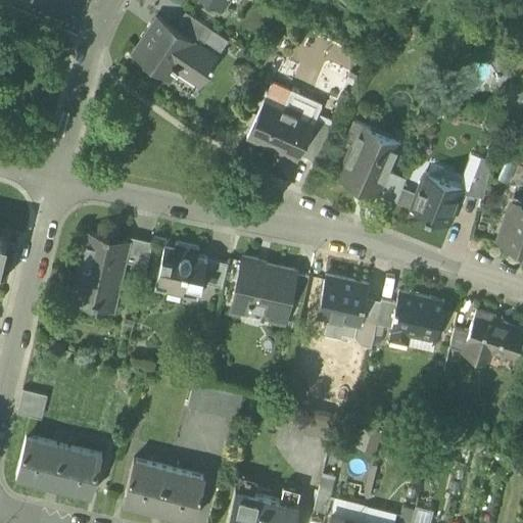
[(198,37),(204,41),(205,40),(214,29),(189,12),(181,25),(198,37)]
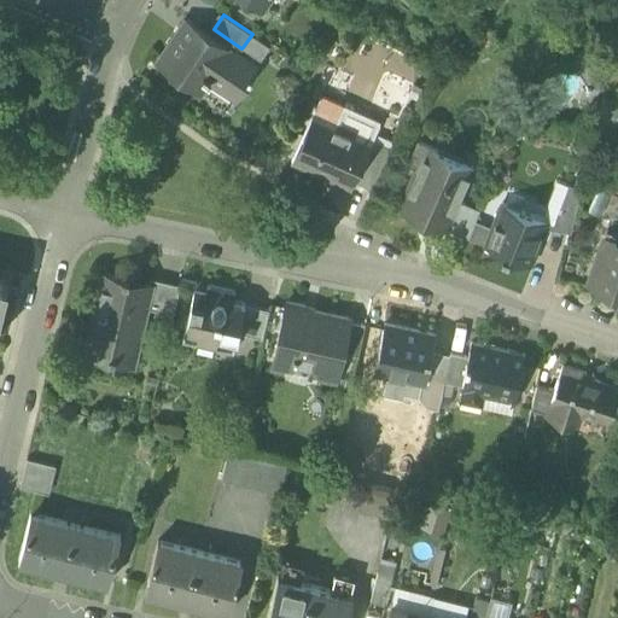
[(157,62),(202,93),(208,83),(211,77),(210,77),(213,73),(238,89),(244,81),(245,81),(249,77),(250,77),(252,75),(250,74),(256,65),(231,48),(232,48),(210,34),(187,18),(157,62)]
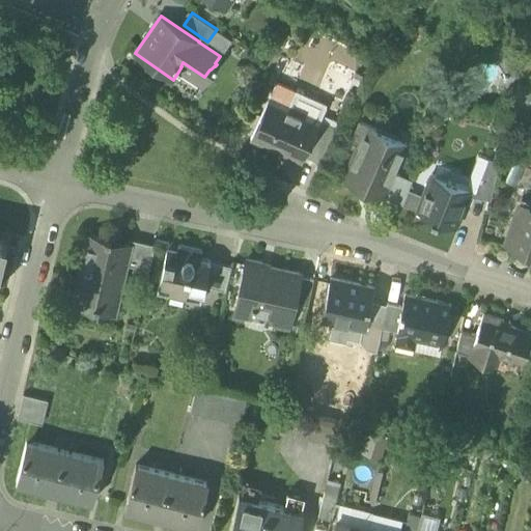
[(180,29),(199,42),(201,37),(184,25),(180,29)]
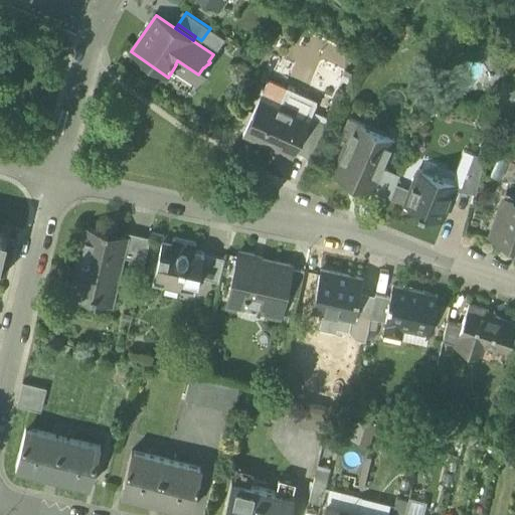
[(202,39),(216,48),(223,37),(210,28),(202,39)]
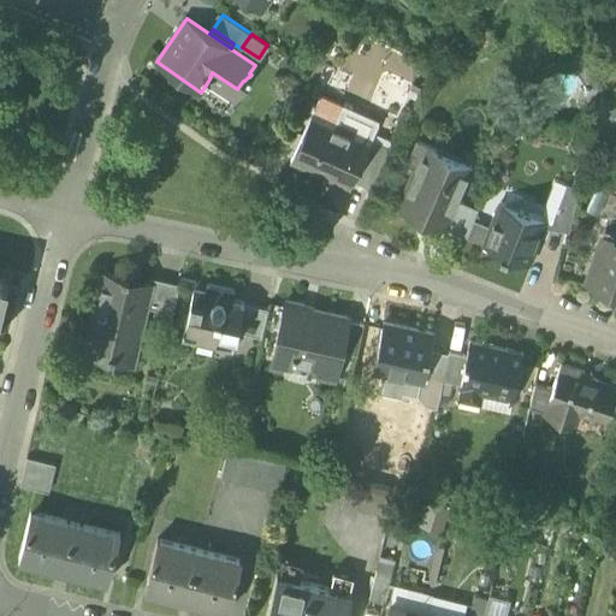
[(231,99),(237,89),(212,72),(209,77),(211,77),(207,83),(231,99)]
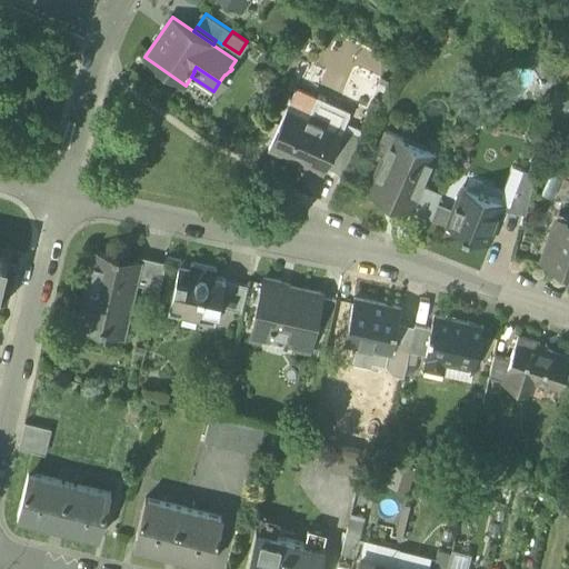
[(295,89),(288,106),(343,130),(350,113),(295,89)]
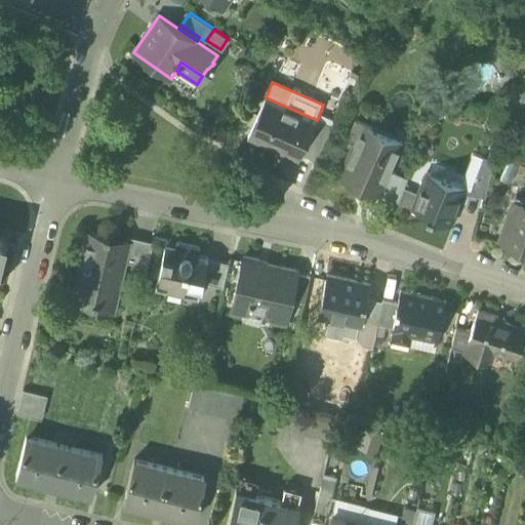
[(301,155),(317,120),(266,97),(248,136),(278,149),(280,146),(301,155)]
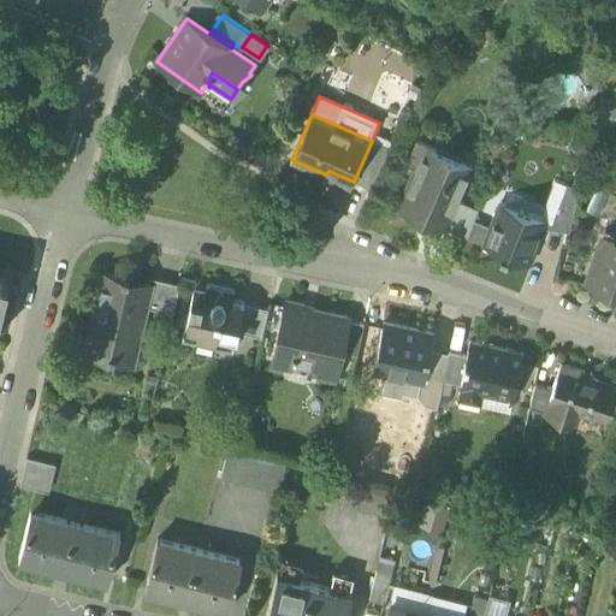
[(354,182),(371,189),(391,148),(372,141),(354,182)]
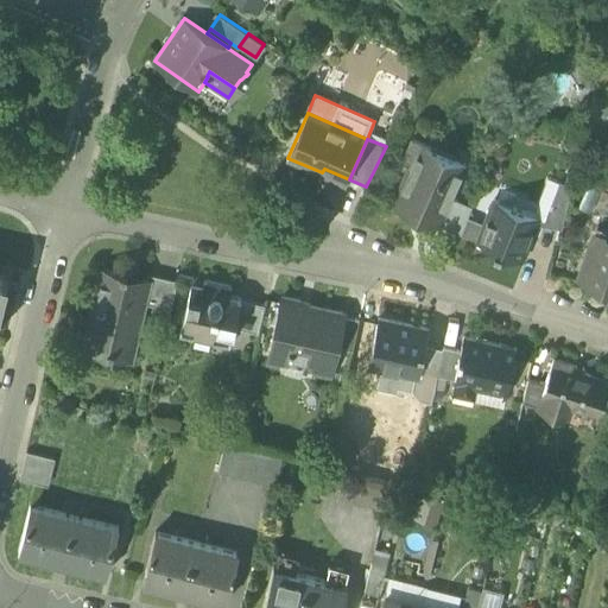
[(394,206),(438,225),(439,223),(450,197),(461,175),(449,169),(454,157),(412,139),(403,162),(420,170),(412,188),(404,184),(394,206)]
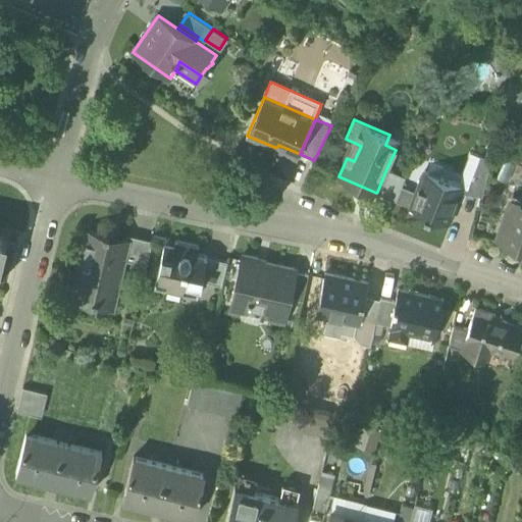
[(400,140),(389,135),(385,145),(396,150),(400,140)]
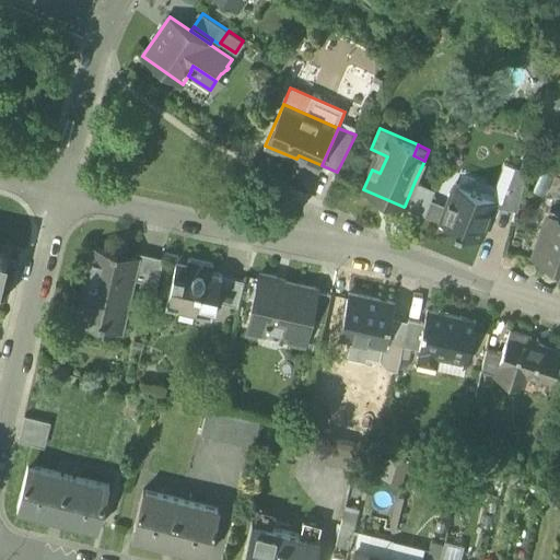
[(319,170),(322,165),(299,155),(296,159),(319,170)]
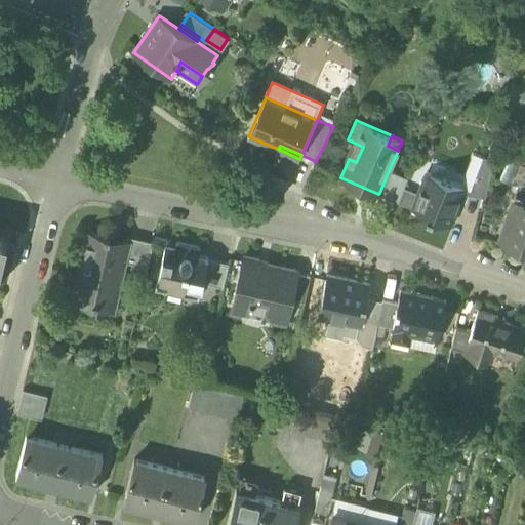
[(465,189),(485,196),(493,160),(473,153),(460,185),(466,187),(465,189)]
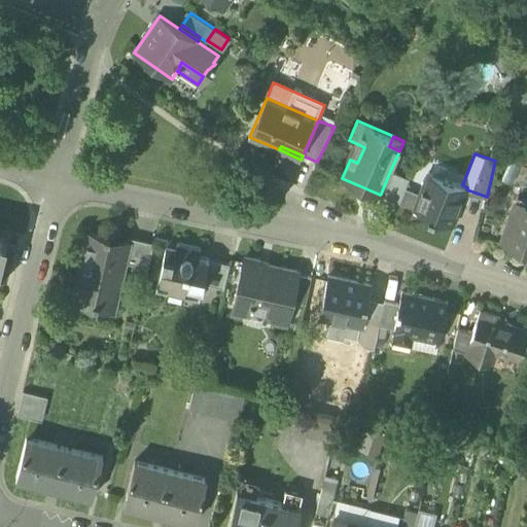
[(500,180),(512,184),(519,169),(507,164),(500,180)]
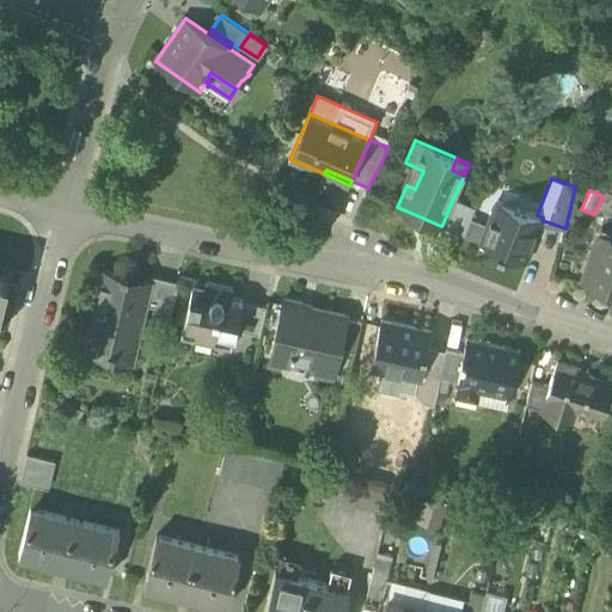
[(442,225),(464,234),(475,208),(453,199),(442,225)]
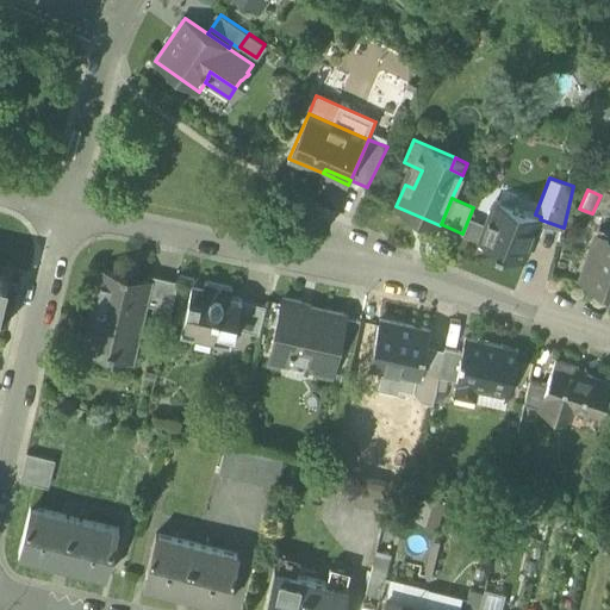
[(503,251),(526,260),(540,219),(541,217),(535,215),(496,200),(480,242),(498,248),(497,250),(502,253),(503,251)]
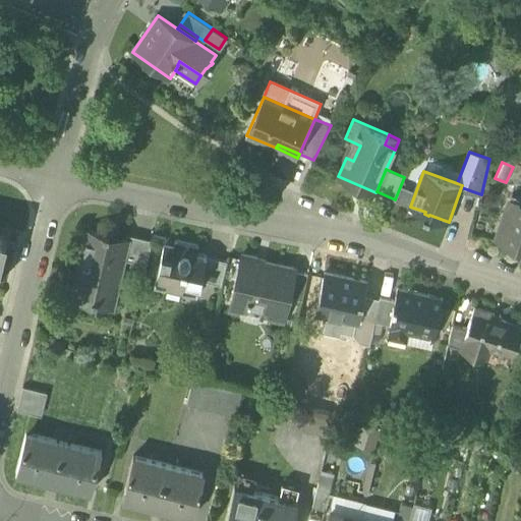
[(497,239),(520,246),(520,209),(508,205),(497,239)]
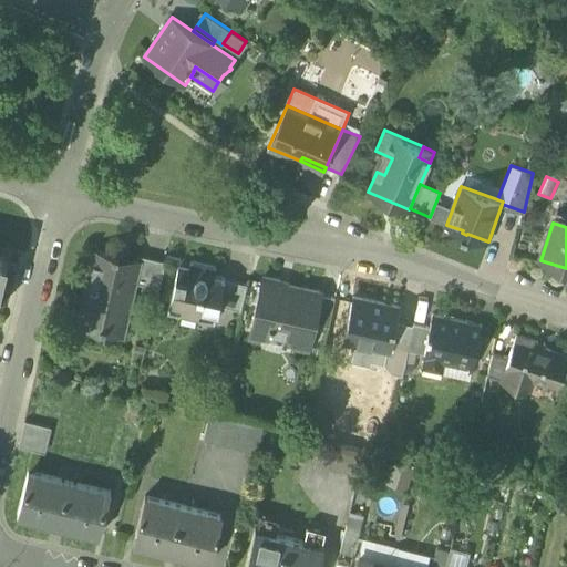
[(119,333),(121,334),(134,281),(140,258),(136,257),(119,254),(119,251),(112,249),(112,251),(95,248),(78,323),(80,323),(82,318),(99,322),(99,326),(104,327),(105,323),(120,327),(119,333)]
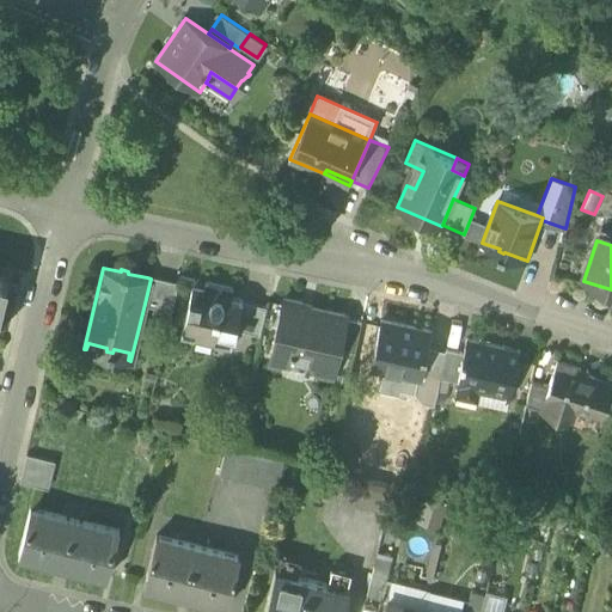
[(145,304),(172,310),(178,281),(148,274),(147,277),(151,279),(145,304)]
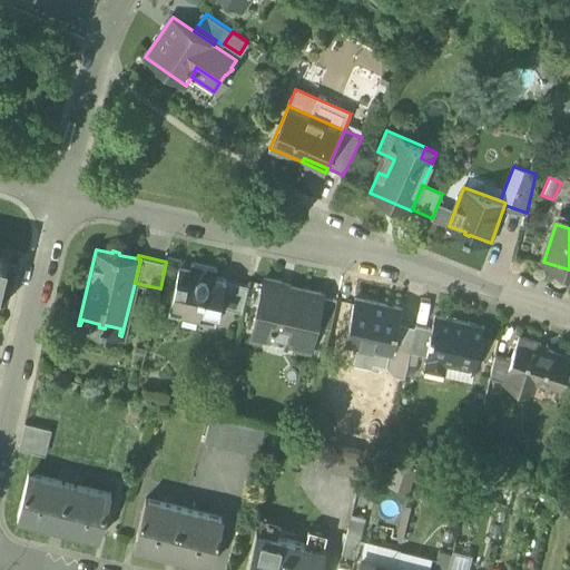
[(180,316),(198,321),(200,315),(215,320),(218,306),(225,279),(214,277),(216,269),(190,263),(189,267),(188,272),(177,269),(168,308),(182,312),(180,316)]
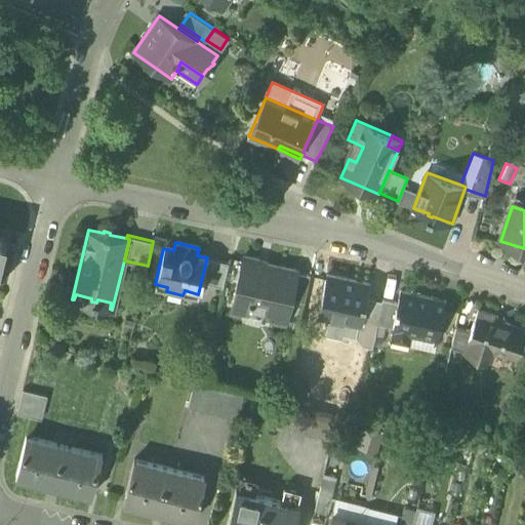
[(250,304),(268,312),(278,311),(282,301),(283,296),(290,298),(296,272),(296,271),(258,263),(259,259),(243,255),(231,304),(241,306),(250,304)]
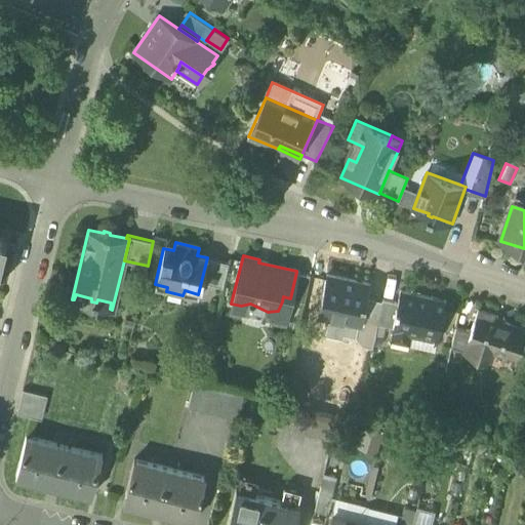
[(201,282),(223,287),(228,263),(207,257),(201,282)]
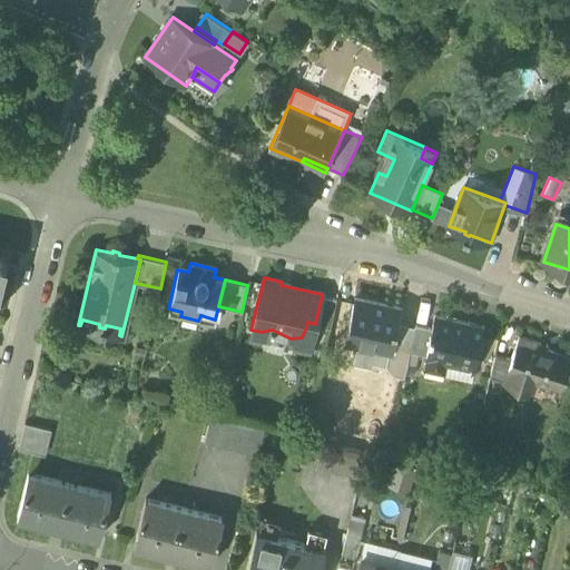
[(320,325),(331,327),(336,298),(322,295),(315,324),(320,325)]
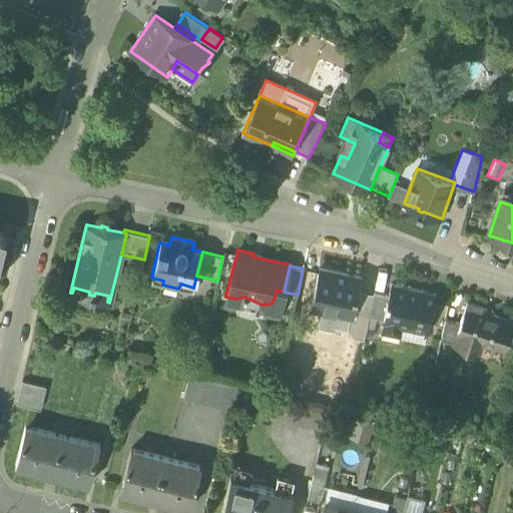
[(350,316),(353,317),(353,315),(358,293),(361,278),(321,268),(312,307),(321,309),(350,316)]
